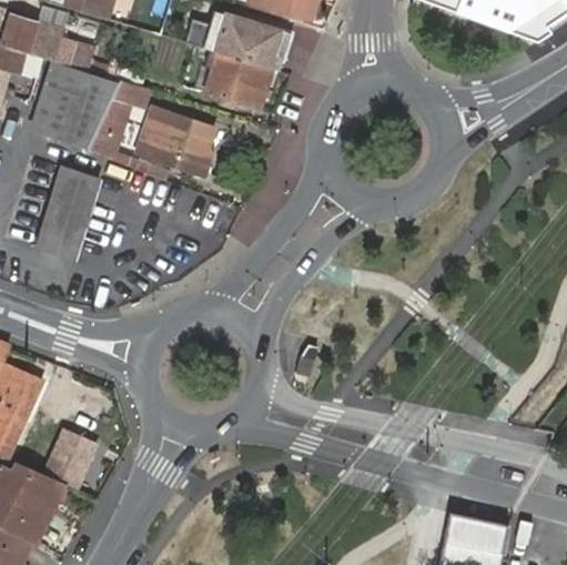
[(47,0),(105,18),(110,0),(47,0)]
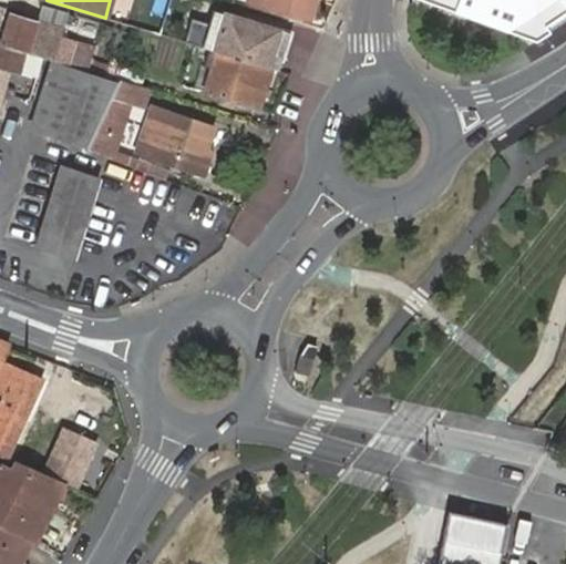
[(247,0),(308,19),(312,0),(247,0)]
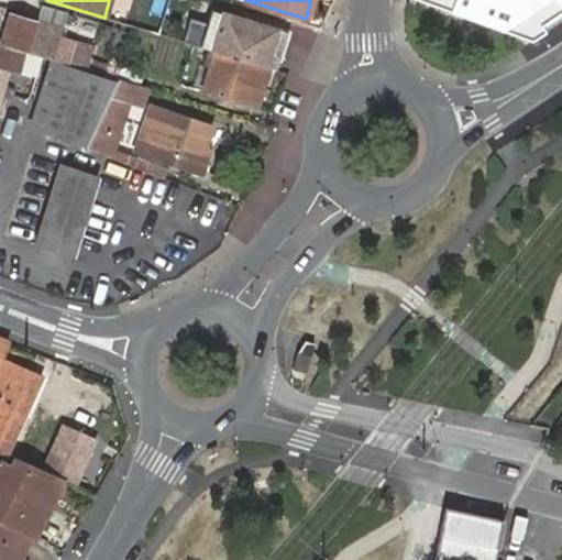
[(268,68),(276,70),(288,33),(212,10),(204,36),(201,47),(205,48),(212,51),(268,68)]
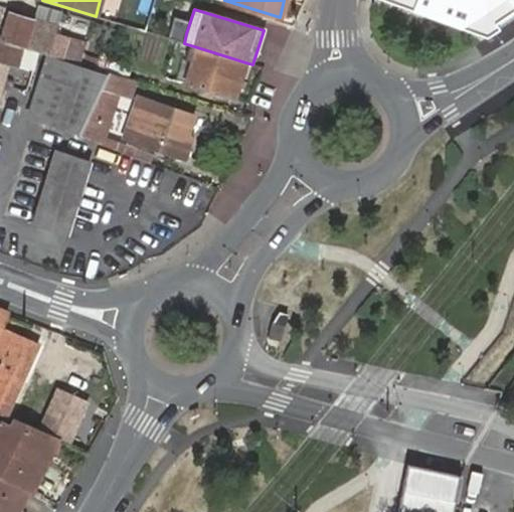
[(0,39),(41,51),(47,53),(60,57),(78,62),(84,42),(47,32),(50,22),(9,10),(0,39)]
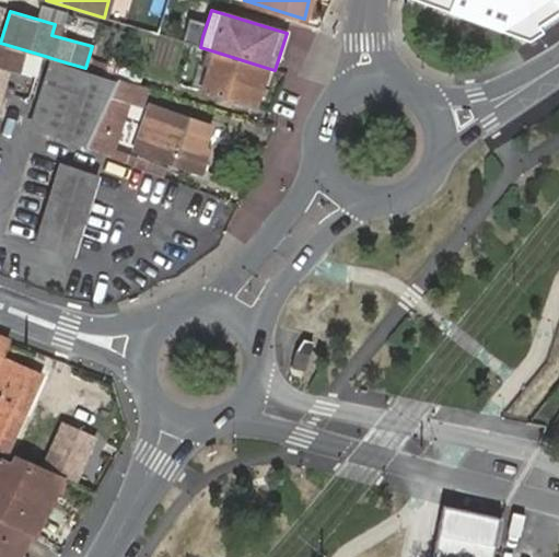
[(66,32),(97,41),(104,23),(72,13),(66,32)]
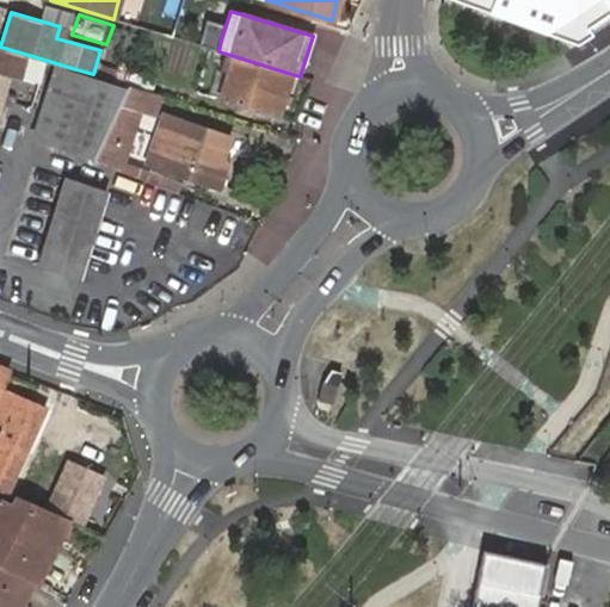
[(0,110),(10,76),(42,85),(49,61),(0,47),(0,110)]
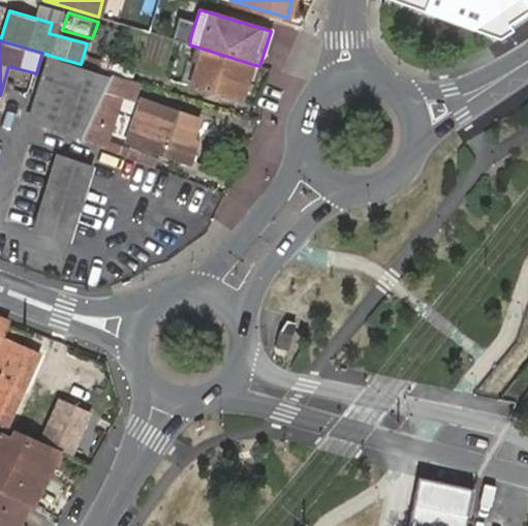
[(199,48),(192,45),(181,83),(188,85),(199,48)]
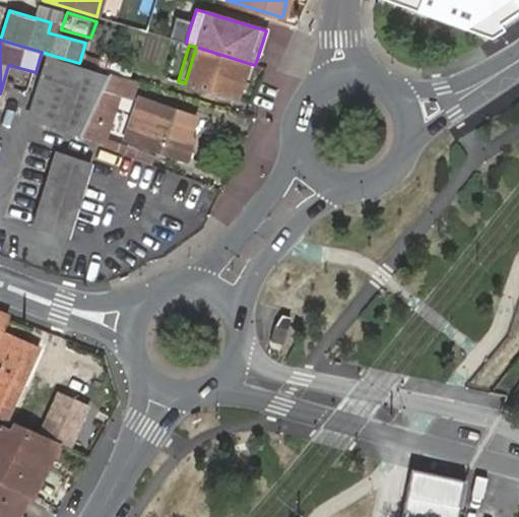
[(237,98),(248,63),(196,47),(185,83),(237,98)]
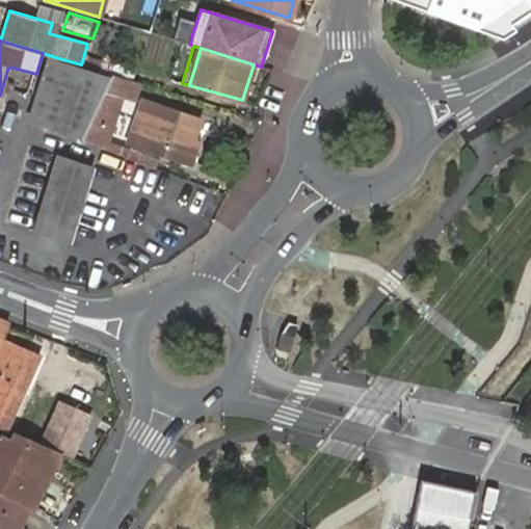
[(28,121),(41,126),(62,59),(49,55),(28,121)]
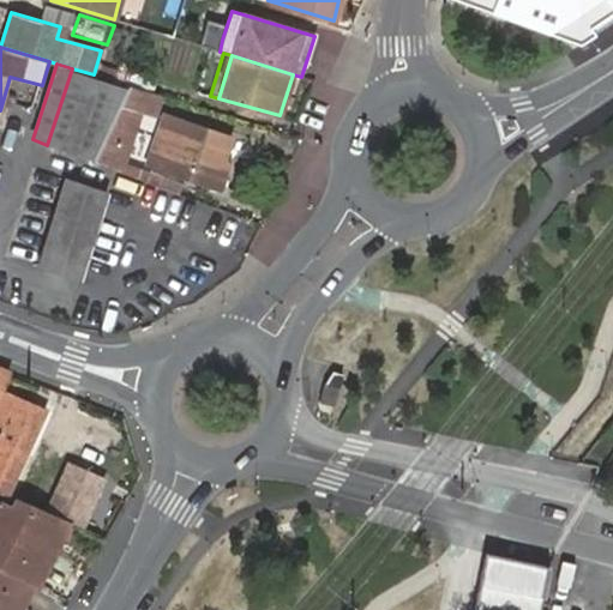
[(94,162),(131,86),(94,74),(72,68),(47,145),(53,146),(94,162)]
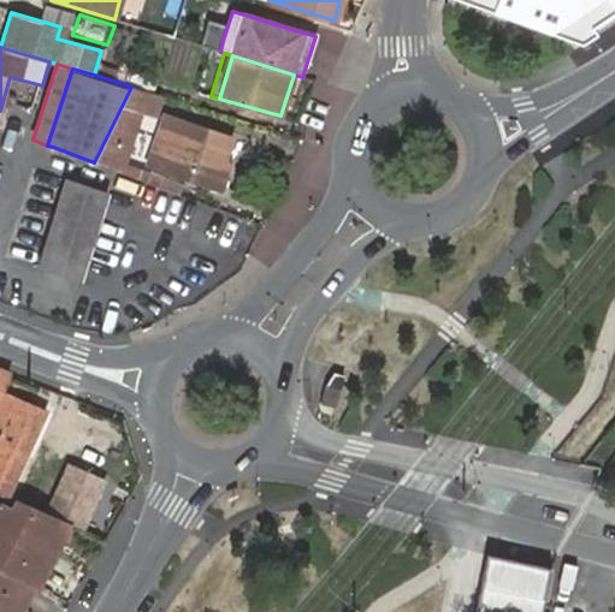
[(155,116),(163,96),(131,87),(94,162),(139,179),(142,168),(124,161),(142,111),(155,116)]
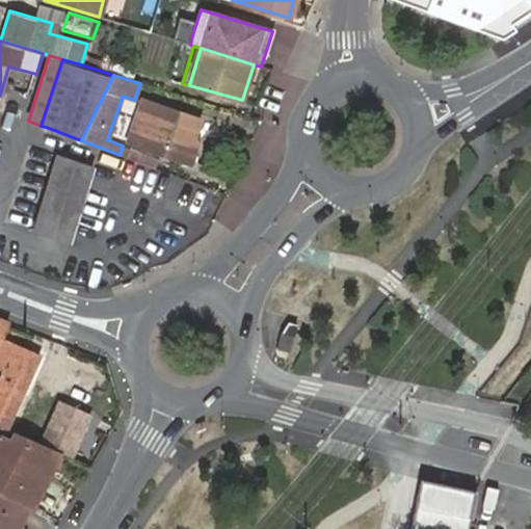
[(130,143),(183,162),(190,142),(192,143),(201,121),(144,101),(130,143)]
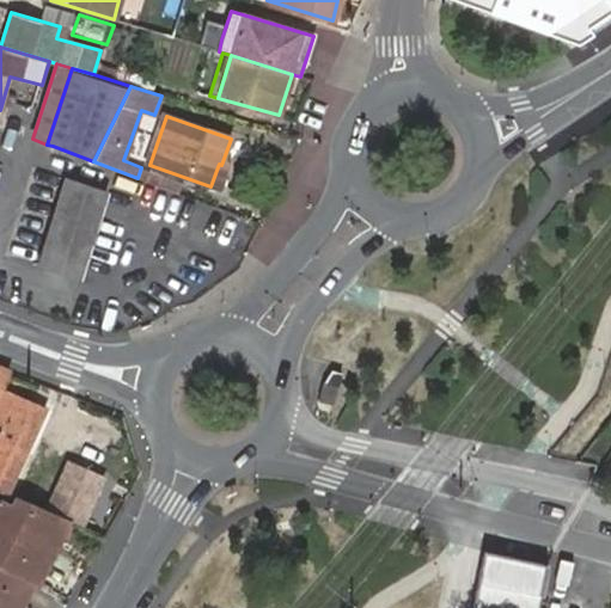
[(219,164),(211,186),(221,189),(228,167),(221,165),(219,164)]
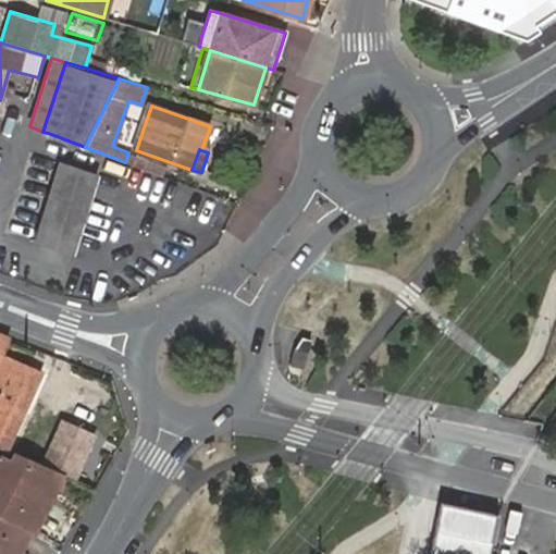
[(63,160),(35,241),(72,254),(99,173),(63,160)]
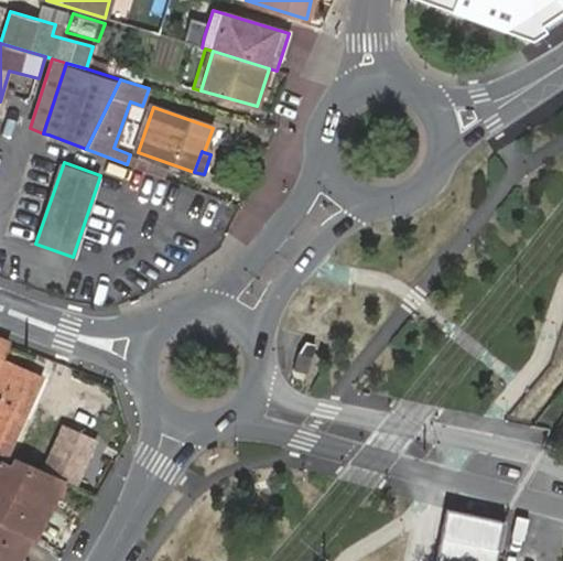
[(0,354),(6,341),(0,338),(0,450),(4,452),(38,375),(0,357),(0,354)]
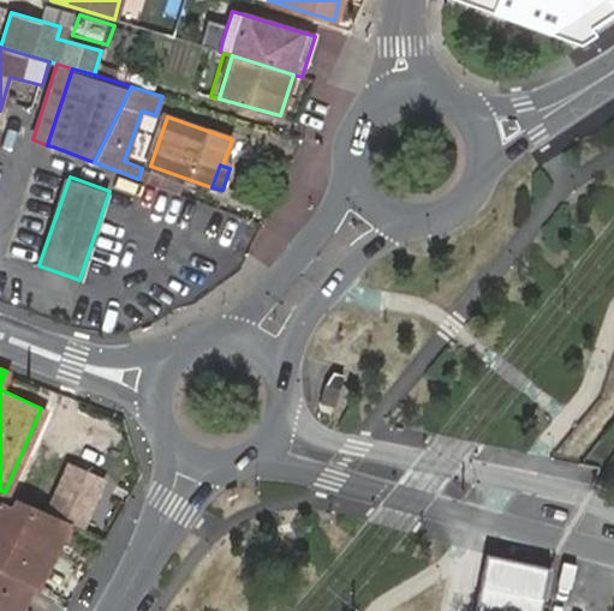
[(102,473),(70,459),(48,508),(63,514),(70,517),(81,522),(102,473)]
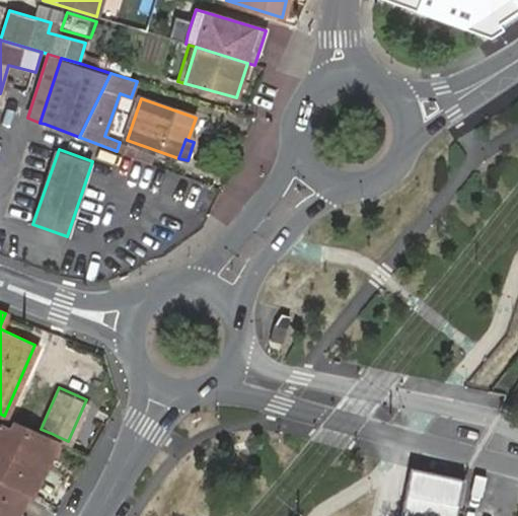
[(0,483),(23,494),(32,476),(38,480),(46,464),(42,462),(46,455),(44,454),(51,438),(8,418),(5,426),(0,435),(0,483)]
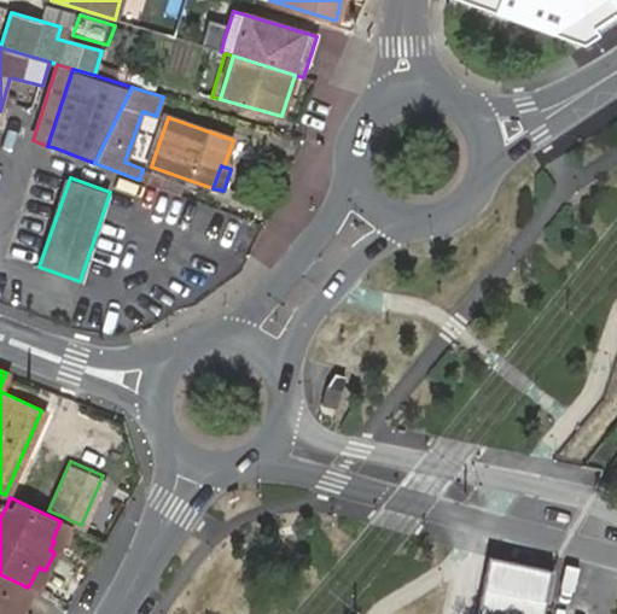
[(59,543),(69,525),(60,521),(52,541),(54,542),(50,550),(54,553),(59,544),(59,543)]
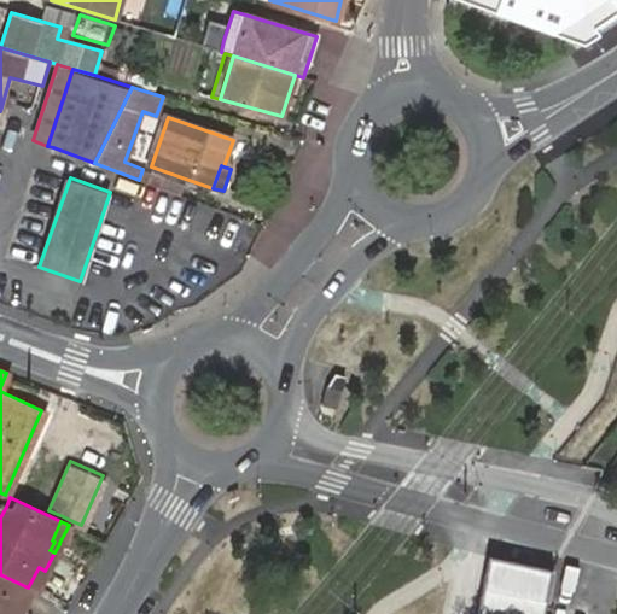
[(542,613),(552,573),(488,559),(476,613),(542,613)]
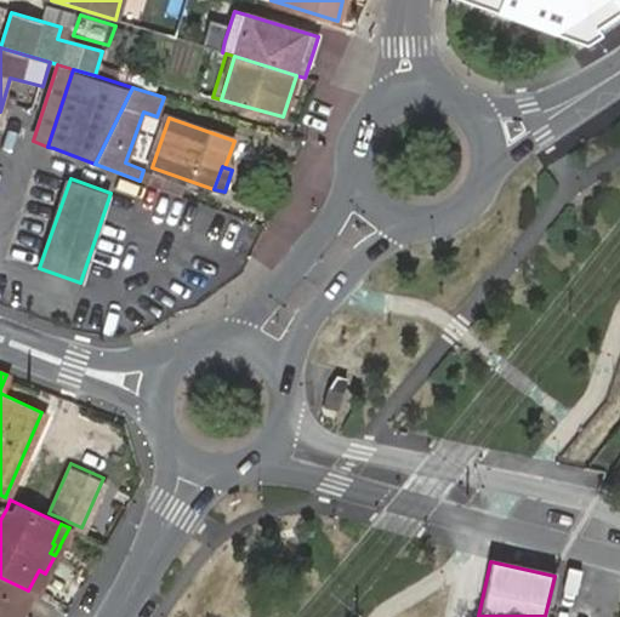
[(28,590),(35,593),(45,573),(39,570),(28,590)]
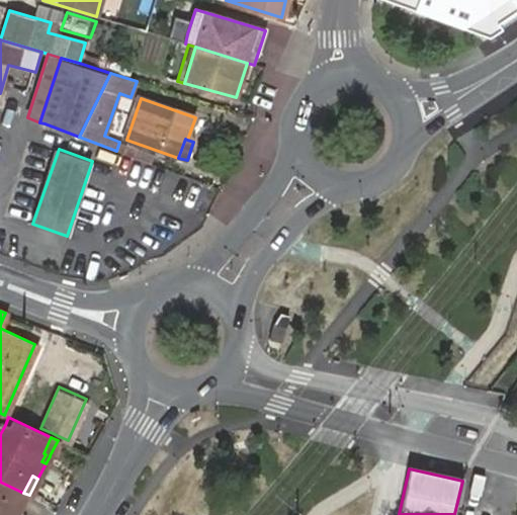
[(0,514),(18,514),(29,495),(23,493),(0,482),(0,514)]
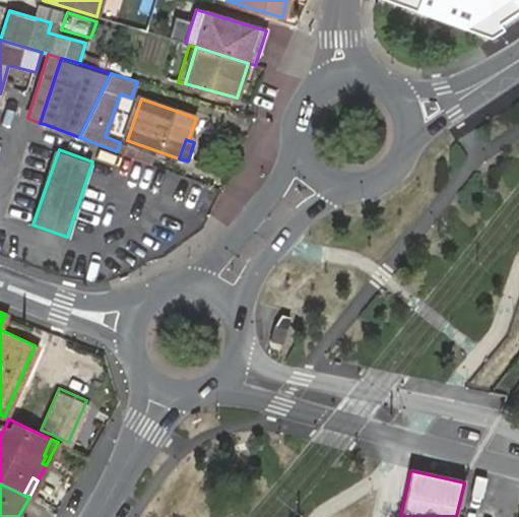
[(24,516),(34,500),(29,497),(18,516),(24,516)]
